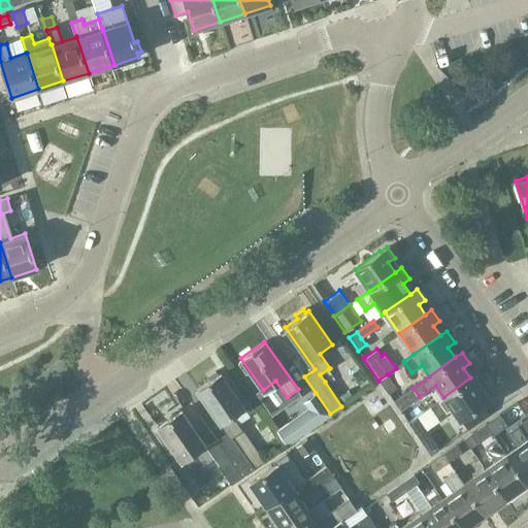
[(216,439),(241,475),(253,468),(264,461),(242,429),(241,430),(231,415),(243,406),(221,372),(218,373),(216,370),(206,376),(208,380),(197,388),(227,432),(216,439)]
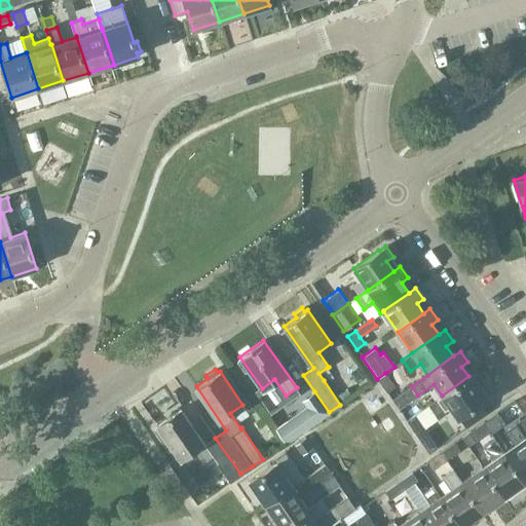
[(475,372),(468,376),(442,396),(437,399),(445,410),(450,407),(457,417),(458,416),(479,402),(483,399),(476,388),(483,383),(475,372)]
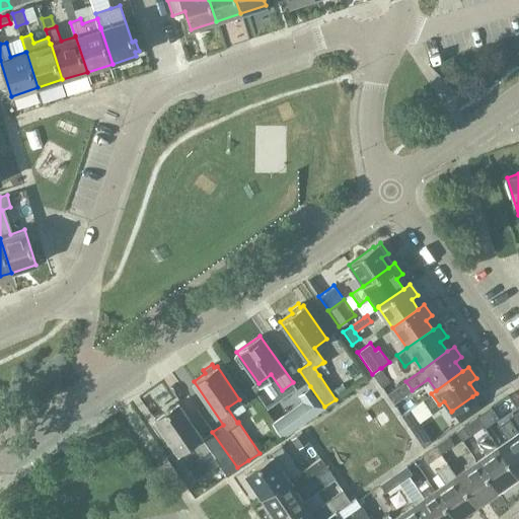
[(372,374),(371,374),(381,387),(390,381),(380,368),(372,374)]
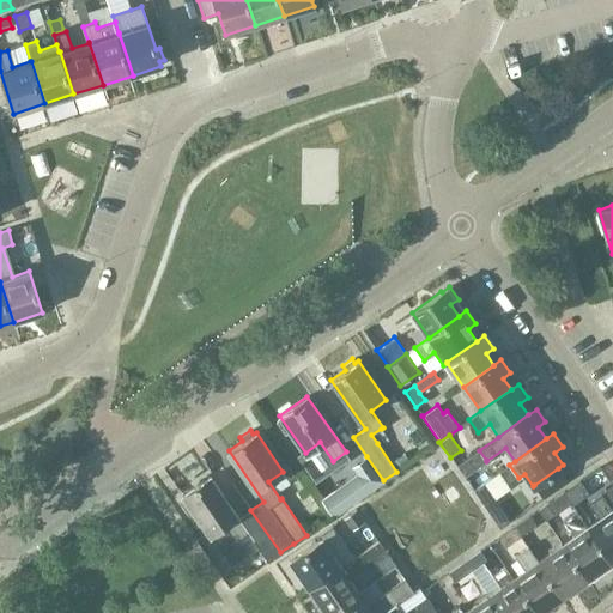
[(462,474),(463,475),(486,460),(479,450),(456,466),(462,474)]
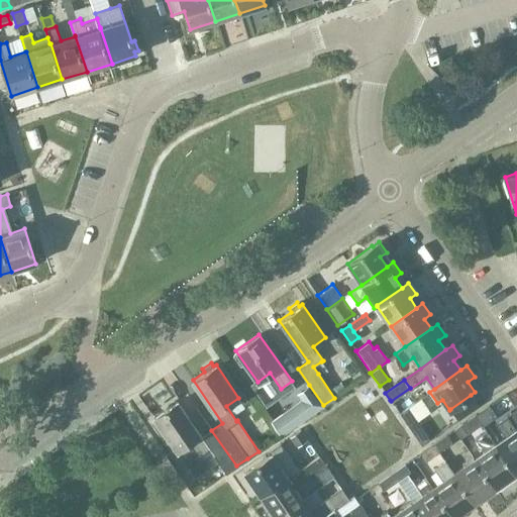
[(341,383),(330,390),(335,397),(346,390),(341,383)]
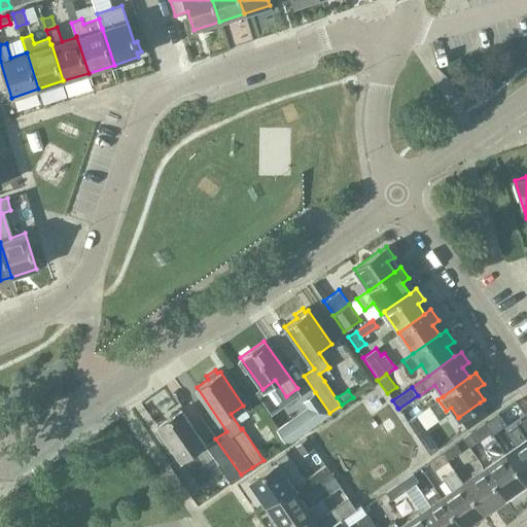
[(306,408),(275,430),(277,431),(285,444),(329,413),(315,392),(305,399),(302,401),(306,408)]
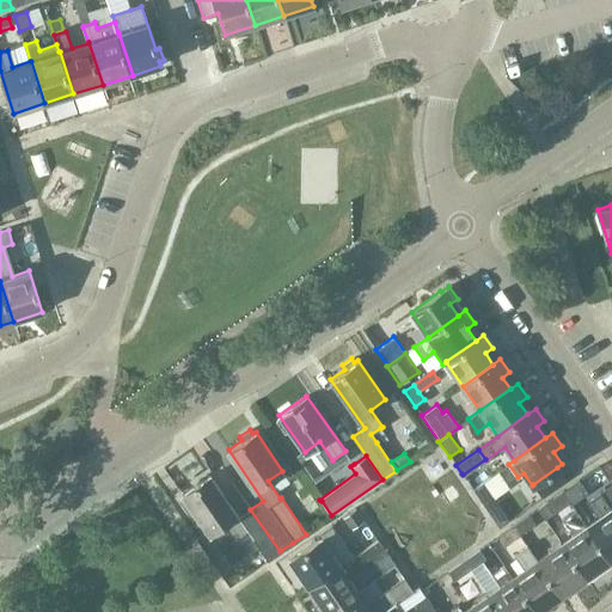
[(557,466),(532,485),(539,499),(565,481),(567,479),(557,466)]
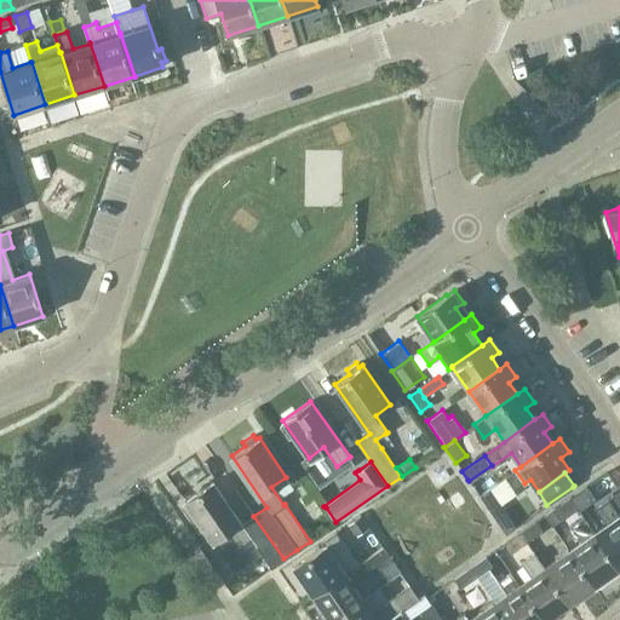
[(512,475),(498,487),(510,503),(524,492),(512,475)]
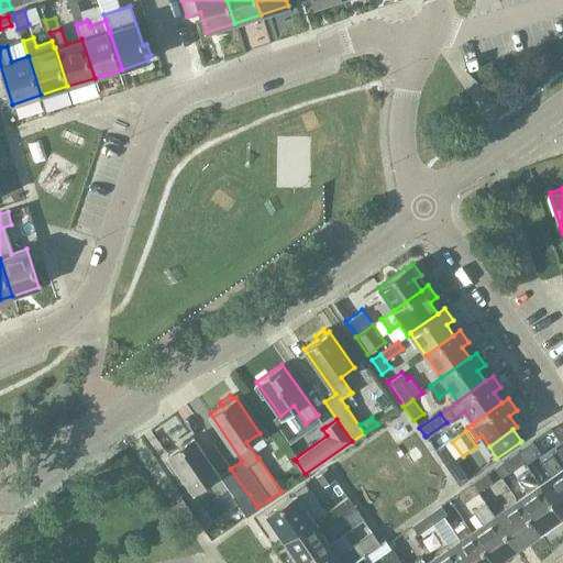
[(170,457),(166,460),(187,489),(190,487),(192,489),(206,481),(217,495),(228,488),(246,515),(257,507),(230,468),(220,476),(194,438),(168,454),(170,457)]
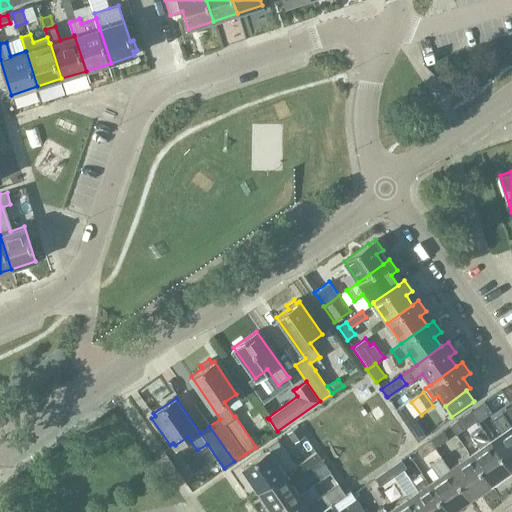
[(403,403),(395,409),(405,423),(413,417),(403,404),(403,403)]
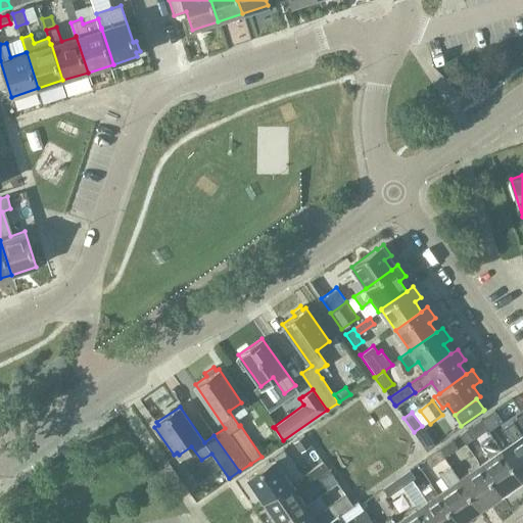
[(522,413),(522,414),(513,420),(522,434),(522,413)]
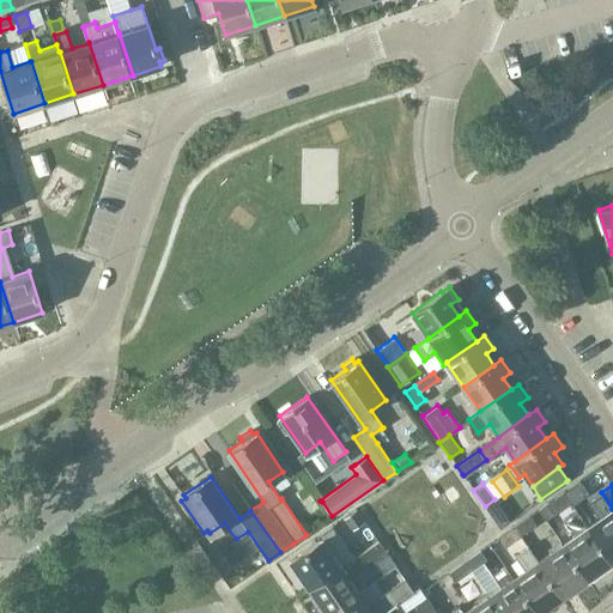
[(599,517),(587,526),(586,527),(610,562),(612,559),(612,509),(601,492),(588,502),(599,517)]
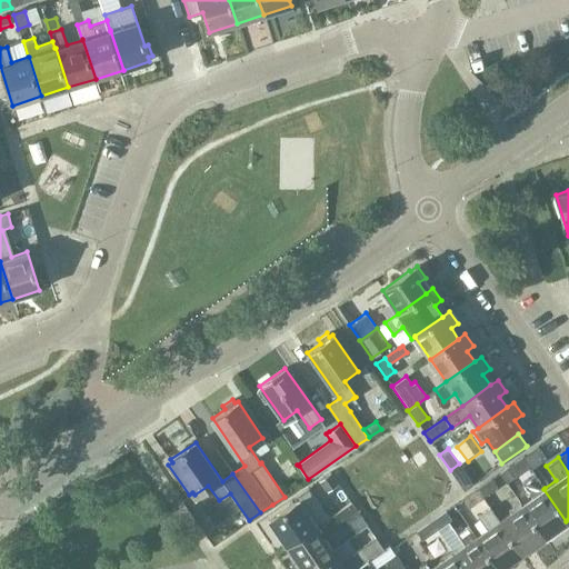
[(522,458),(508,467),(513,476),(528,466),(522,458)]
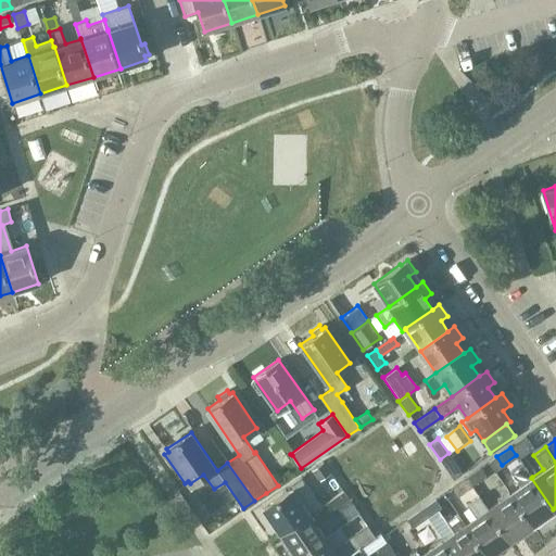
[(330,471),(324,462),(312,470),(318,479),(330,471)]
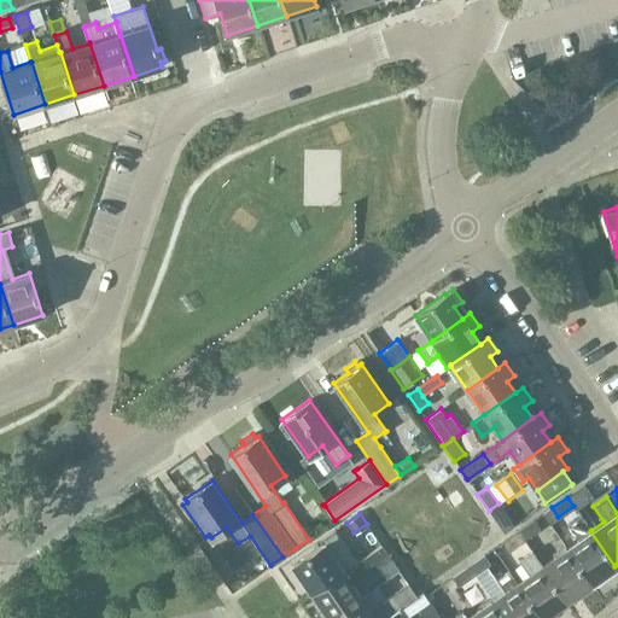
[(590,531),(592,530),(581,514),(567,524),(578,540),(565,548),(590,583),(602,575),(605,578),(617,570),(614,566),(590,531)]
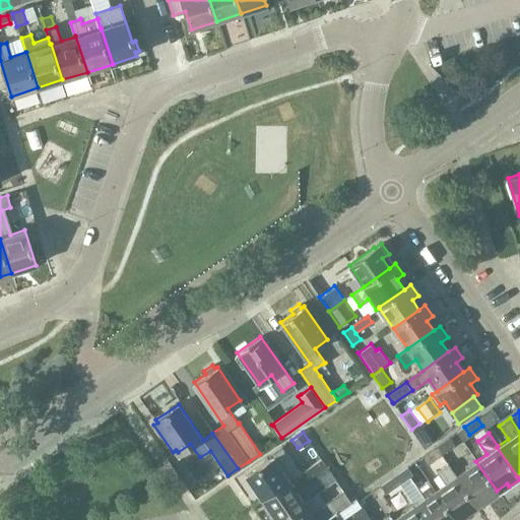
[(440,455),(441,455),(454,445),(449,438),(435,447),(440,455)]
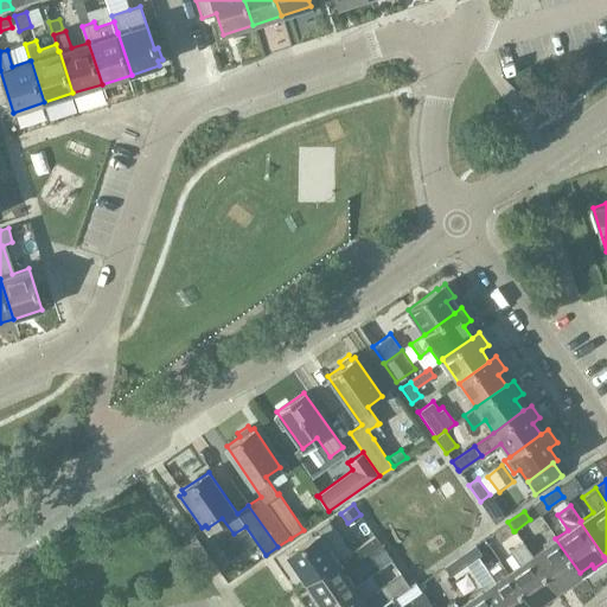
[(318,535),(287,555),(306,582),(350,553),(350,551),(328,519),(314,529),(318,535)]
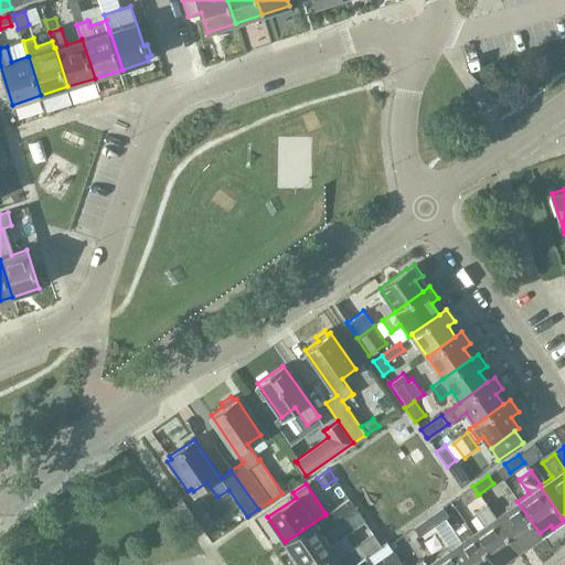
[(472,486),(458,496),(464,504),(478,494),(472,486)]
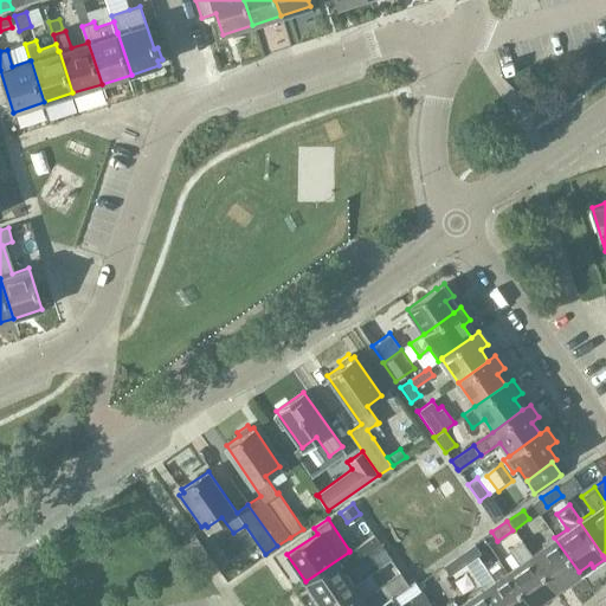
[(349,552),(305,581),(322,605),(354,585),(346,573),(372,555),(382,547),(379,542),(374,534),(349,550),(349,552)]
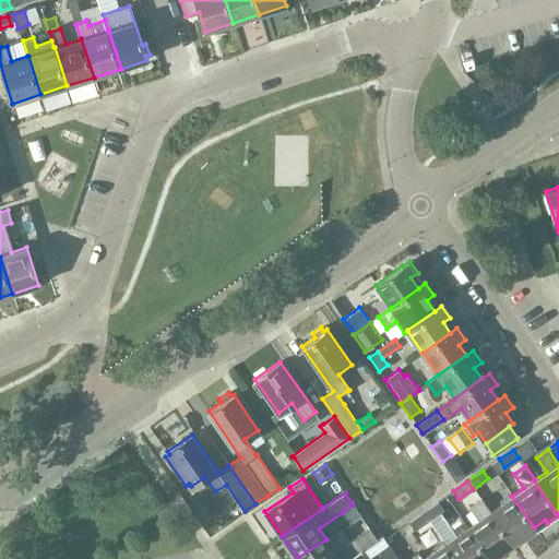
[(511,496),(490,511),(489,512),(511,544),(522,536),(525,539),(536,532),(534,527),(511,496)]
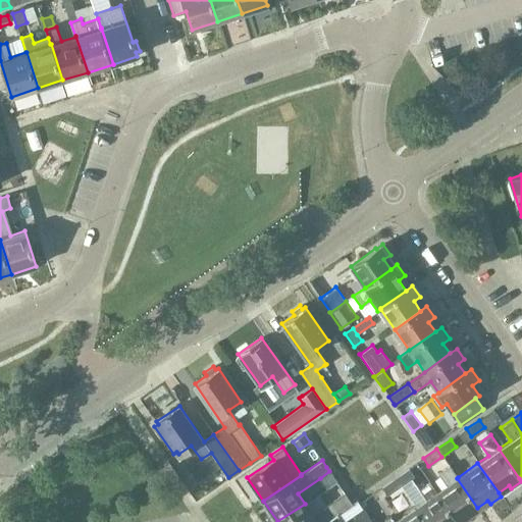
[(435,492),(455,521),(456,521),(466,515),(469,518),(479,511),(477,508),(457,478),(458,477),(449,466),(437,473),(447,485),(436,492),(435,492)]
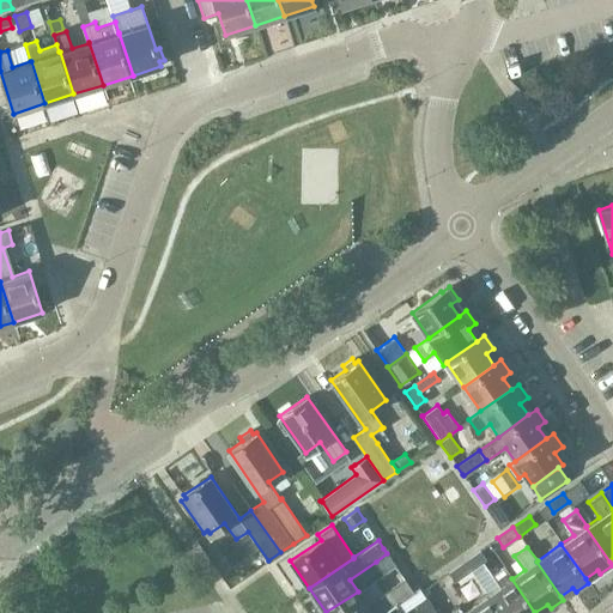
[(480,550),(463,562),(469,571),(483,562),(486,559),(480,551),(480,550)]
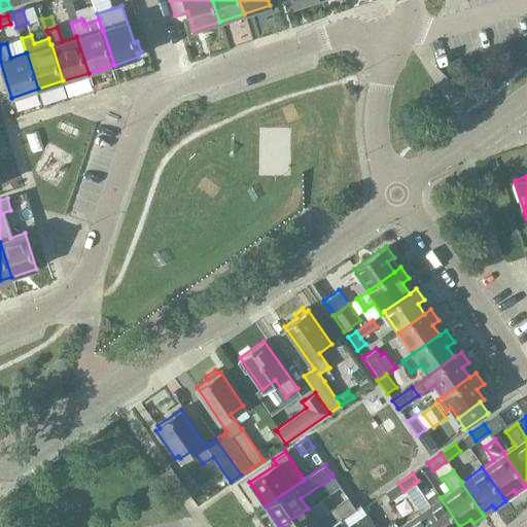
[(398,483),(385,492),(386,492),(390,500),(394,497),(403,491),(398,483)]
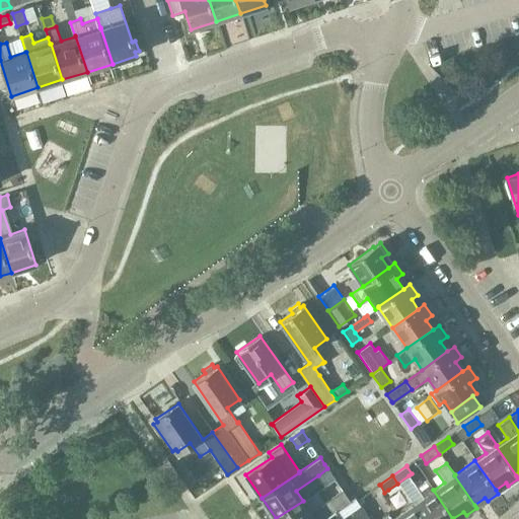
[(423,497),(412,504),(422,518),(452,518),(433,490),(434,490),(427,479),(417,487),(423,497)]
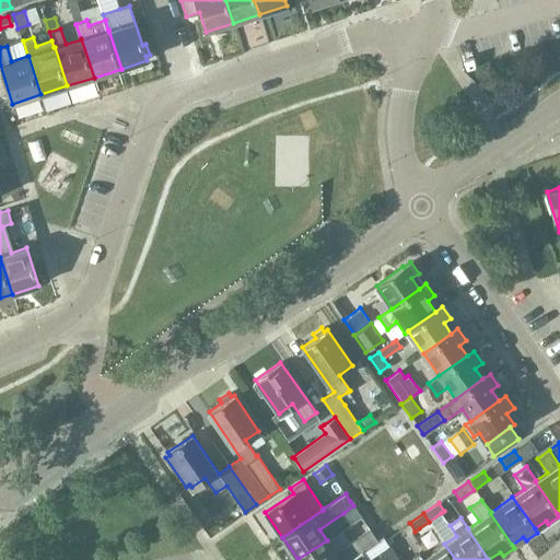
[(327,540),(298,559),(348,559),(361,551),(362,551),(374,544),(374,543),(377,540),(369,528),(336,552),(327,540)]
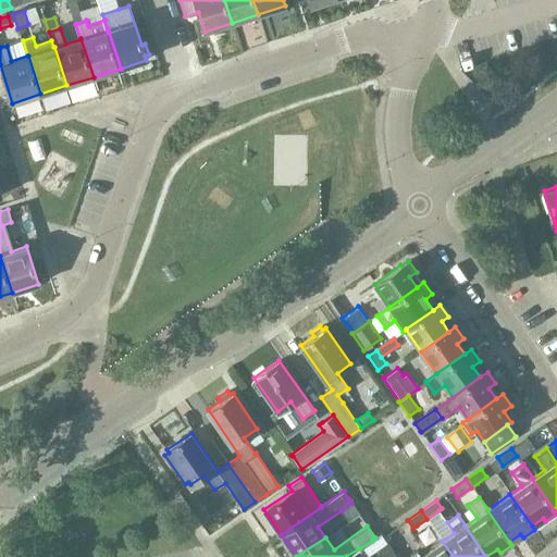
[(453,556),(442,541),(421,556),(418,552),(409,556),(453,556)]
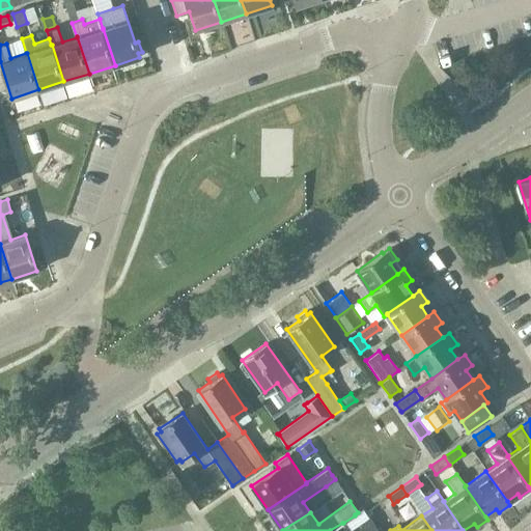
[(378,530),(369,518),(368,518),(360,524),(359,524),(363,530),(378,530)]
